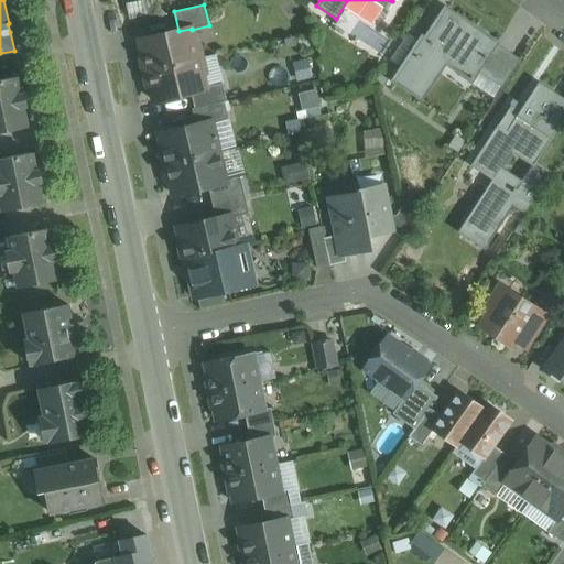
[(498,42),(445,8),(435,23),(438,26),(429,41),(422,36),(393,80),(422,99),(449,57),(473,73),(467,80),(470,83),(479,69),(496,44),(498,42)]
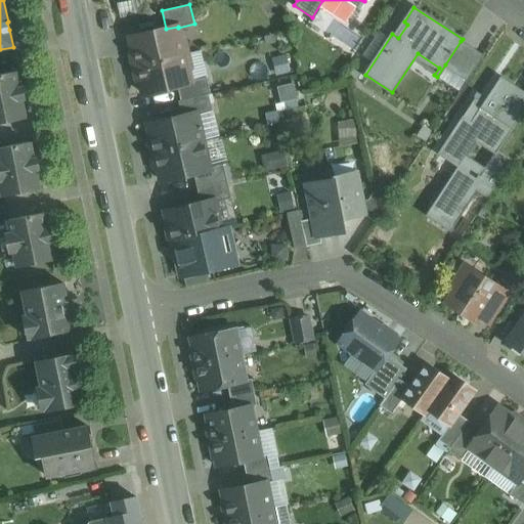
[(166,29),(130,38),(136,66),(184,54),(178,28),(178,27),(166,29)]
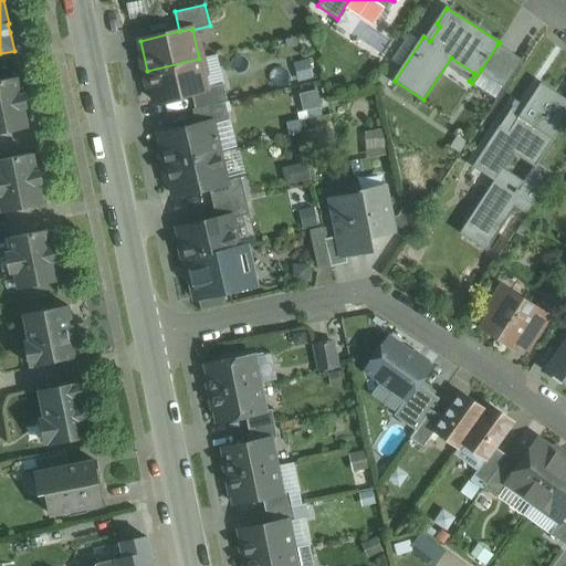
[(521,60),(498,44),(481,70),(504,85),(521,60)]
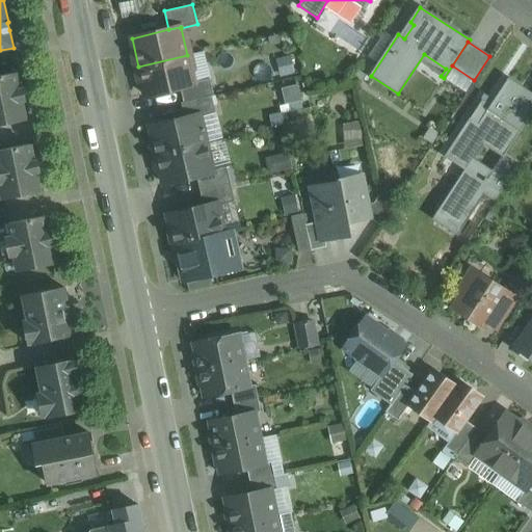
[(187,55),(138,67),(145,95),(180,86),(194,83),(193,82),(187,55)]
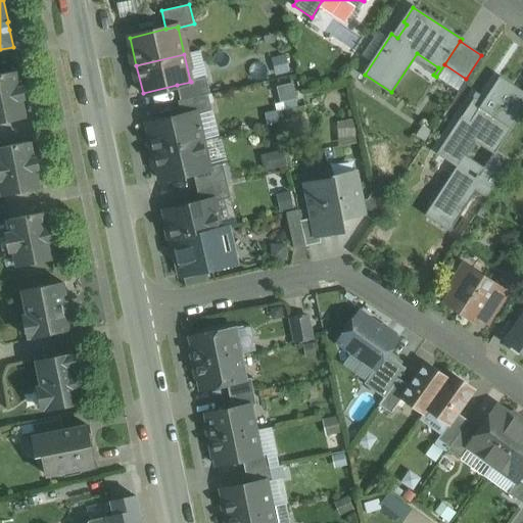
[(15,72),(0,74),(0,123),(25,117),(20,99),(25,99),(22,86),(18,87),(15,72)]
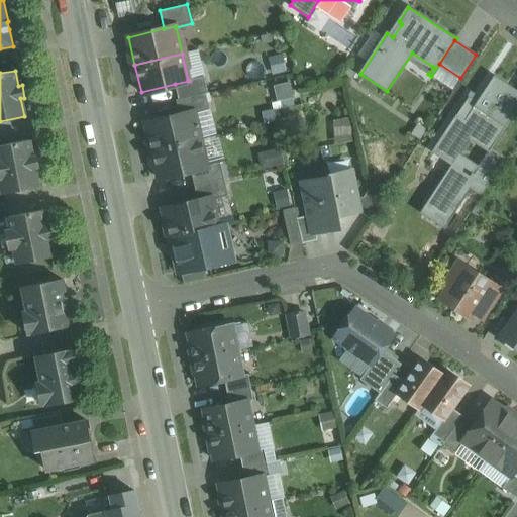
[(204,76),(188,80),(189,81),(175,84),(178,99),(205,93),(208,92),(204,76)]
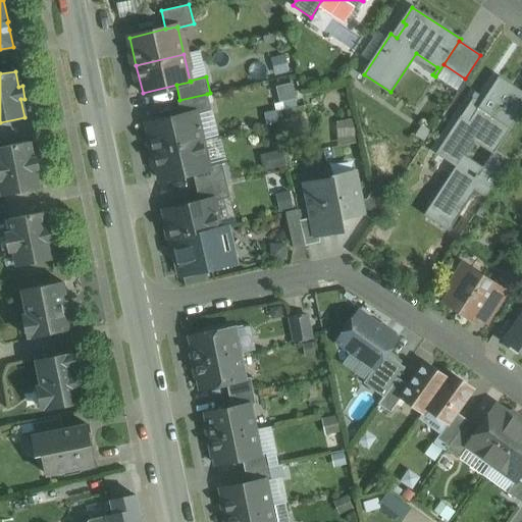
[(485,198),(510,159),(497,150),(521,111),(521,91),(499,76),(481,103),(473,98),(435,154),(459,168),(480,183),(475,191),(485,198)]
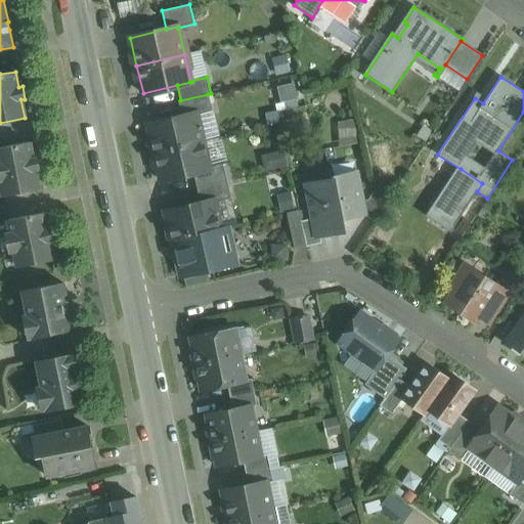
[(208,94),(180,100),(178,100),(182,117),(195,114),(197,115),(212,111),(208,94)]
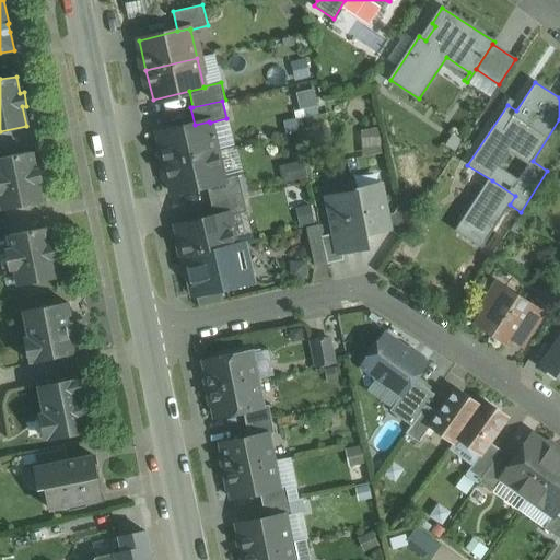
[(195,125),(158,133),(165,163),(217,151),(210,123),(209,121),(195,125)]
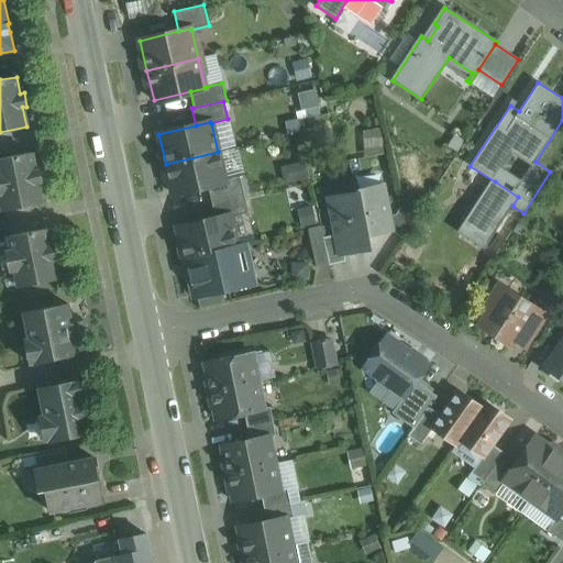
[(382,129),(364,129),(365,154),(383,154),(382,129)]
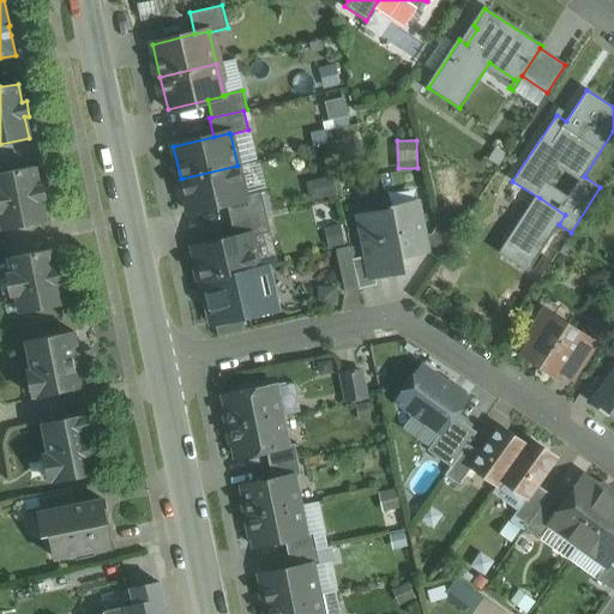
[(238,166),(181,179),(190,211),(227,203),(246,198),(245,197),(238,166)]
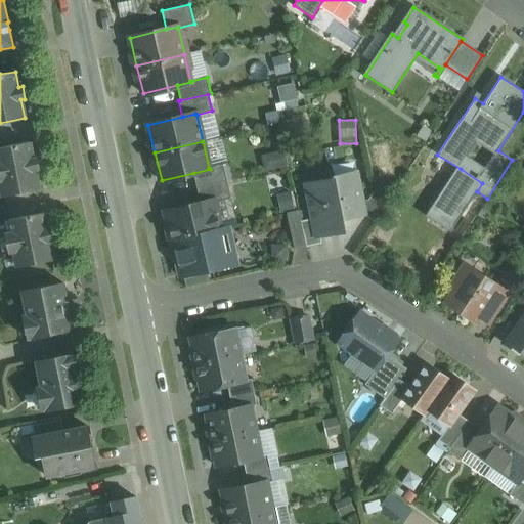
[(30,142),(0,147),(0,181),(3,195),(39,188),(35,171),(39,170),(37,157),(33,158),(30,142)]
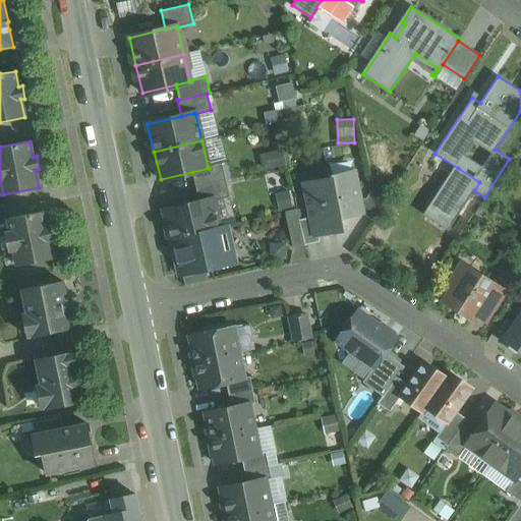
[(222,163),(208,167),(209,168),(192,172),(195,187),(226,180),(222,163)]
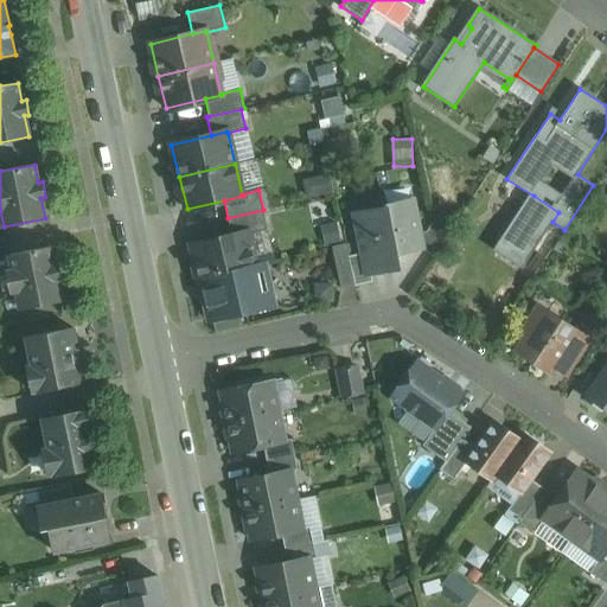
[(534,196),(502,243),(524,259),(518,266),(522,268),(553,222),(558,212),(534,196)]
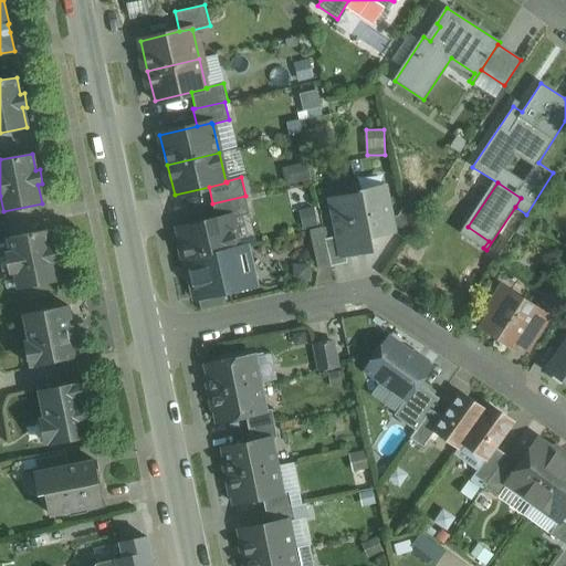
[(385,187),(358,192),(358,194),(359,194),(368,237),(369,237),(394,231),(390,217),(385,187)]
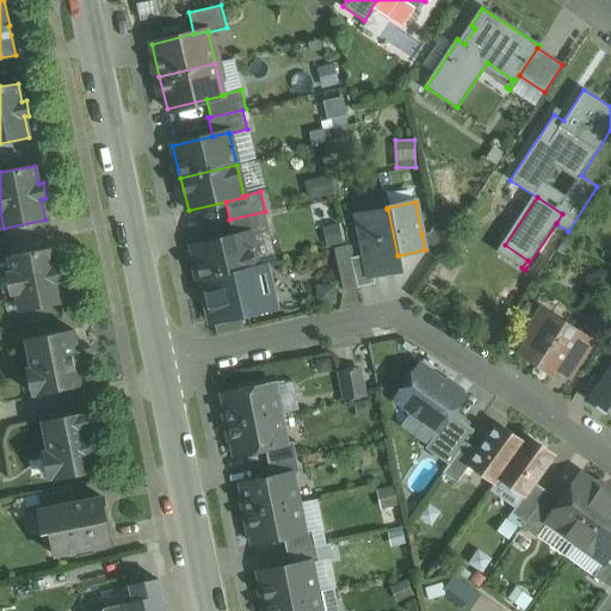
[(387,209),(357,215),(365,255),(370,276),(374,275),(401,269),(399,255),(397,255),(388,209),(387,209)]
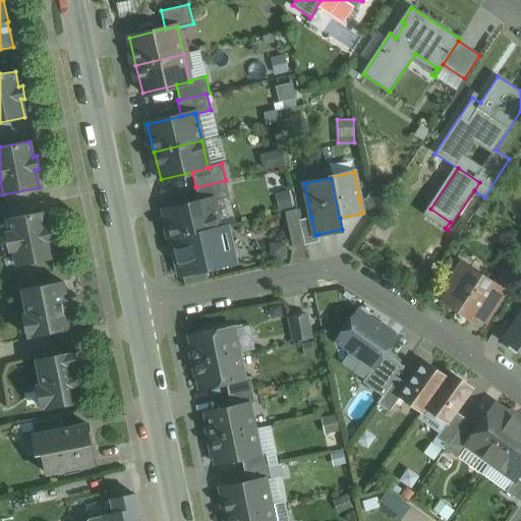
[(226,180),(195,187),(199,203),(213,199),(213,200),(230,196),(226,180)]
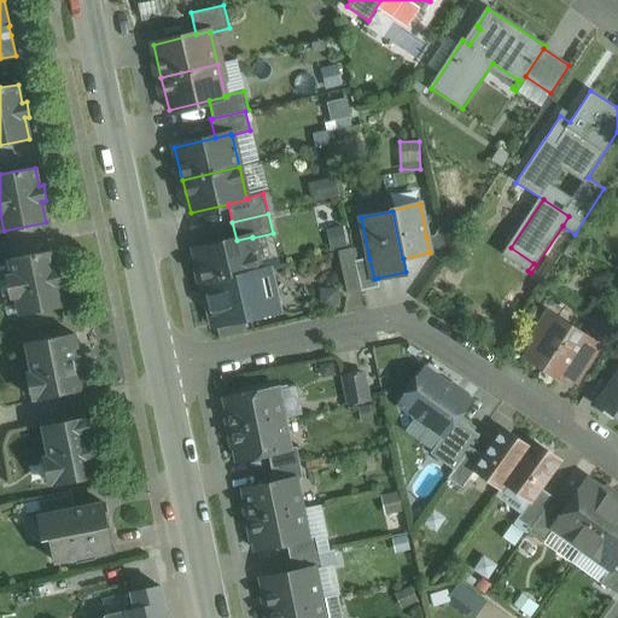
[(459,235),(442,225),(435,235),(426,237),(430,252),(430,254),(442,261),(459,235)]
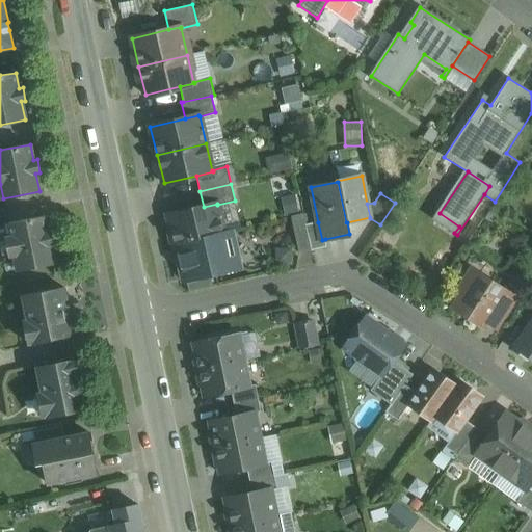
[(204,207),(168,215),(175,243),(223,232),(223,231),(217,205),(217,204),(204,207)]
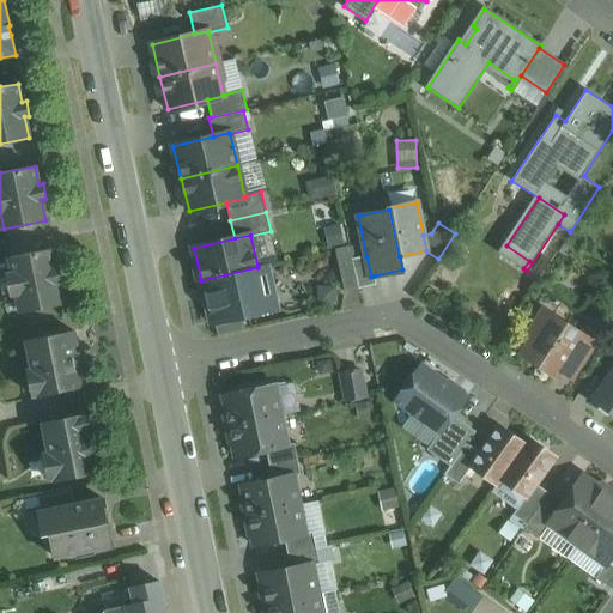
[(352,259),(350,246),(335,249),(344,291),(358,287),(352,259)]
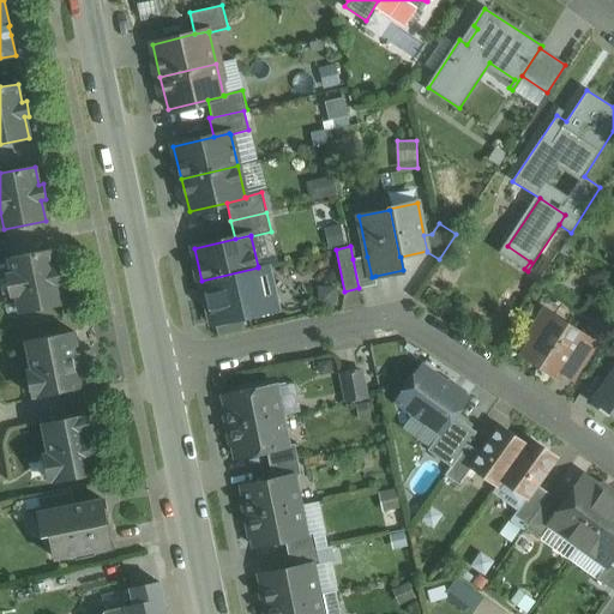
[(50,250),(10,258),(12,272),(6,274),(11,296),(17,295),(20,312),(62,305),(58,283),(62,282),(60,268),(55,268),(50,250)]
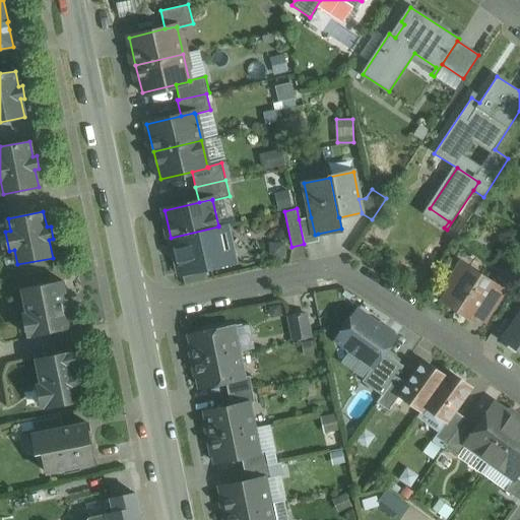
[(311,217),(299,219),(304,244),(319,241),(318,234),(315,235),(311,217)]
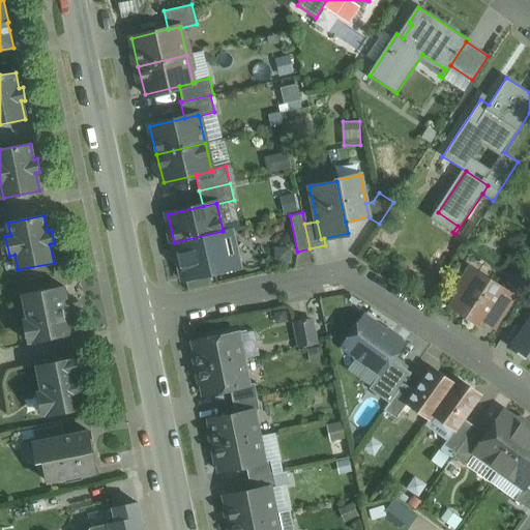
[(223,231),(174,242),(183,280),(239,266),(231,229),(223,230),(223,231)]
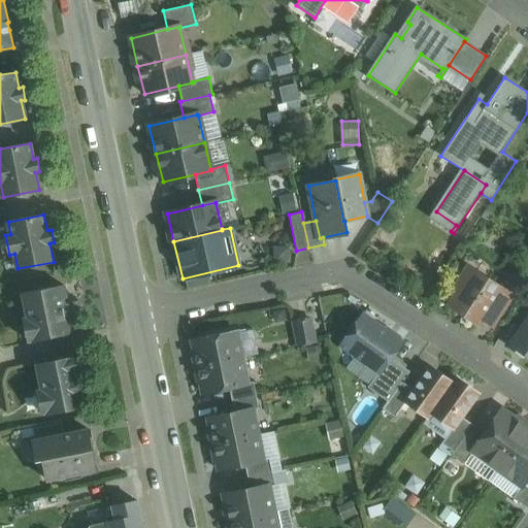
[(510,297),(468,269),(458,286),(462,288),(452,304),(480,323),(481,321),(493,301),(503,308),(510,297)]
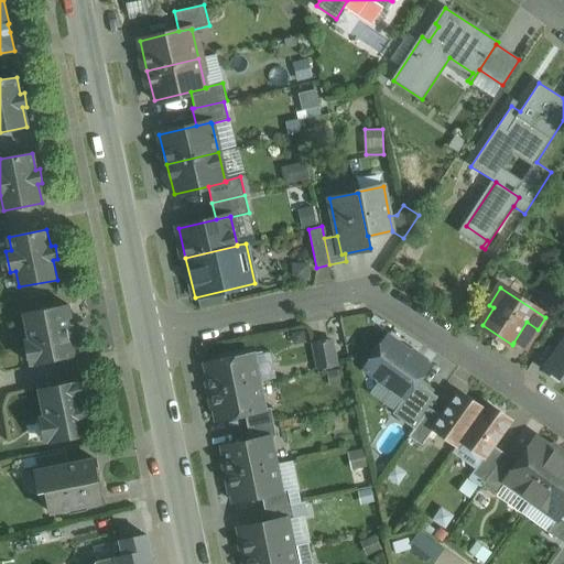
[(67,304),(25,313),(31,342),(25,343),(29,362),(35,361),(35,364),(74,356),(66,318),(71,317),(67,304)]
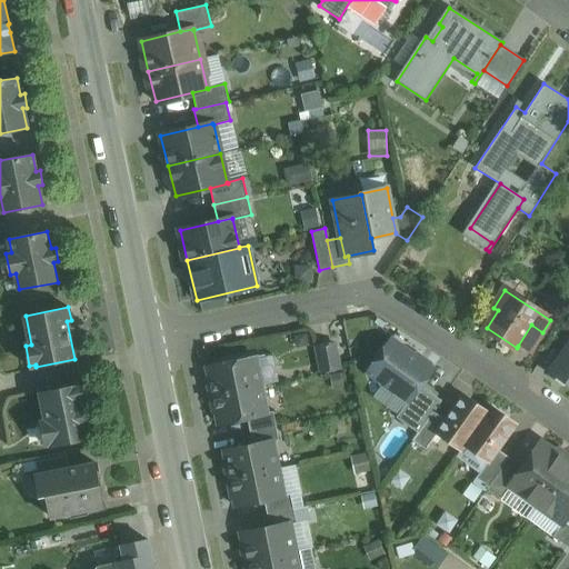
[(531,325),(518,346),(529,352),(542,332),(531,325)]
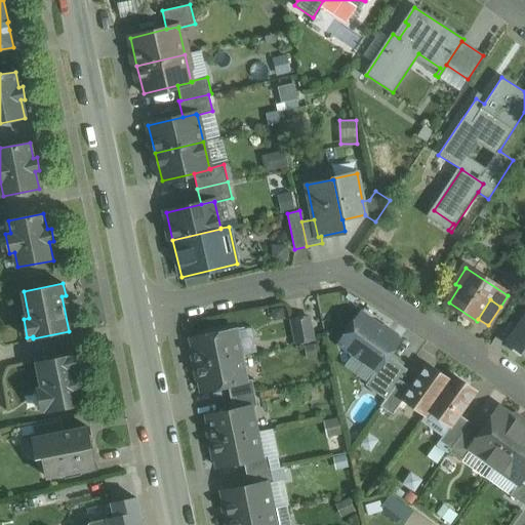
[(399,340),(361,314),(340,342),(352,351),(353,356),(360,361),(365,360),(377,369),(388,356),(399,340)]
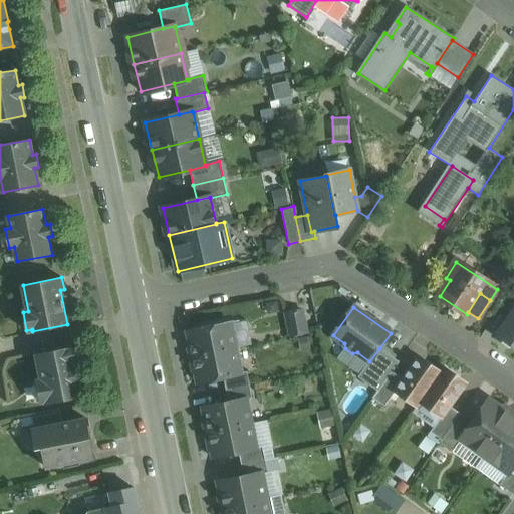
[(301,310),(286,313),(291,336),(306,333),(301,310)]
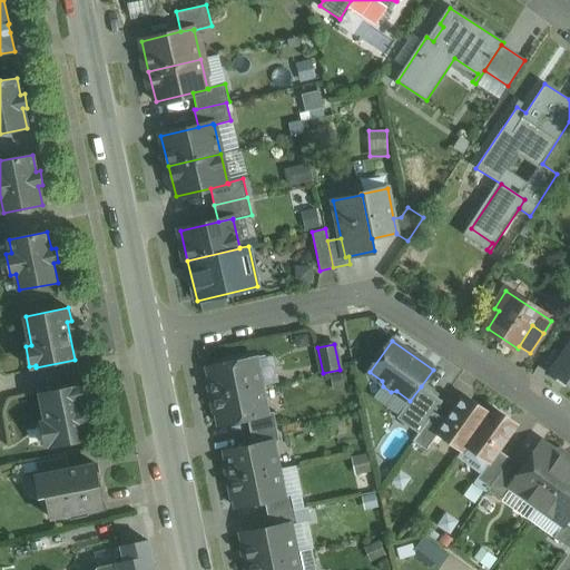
[(569,383),(569,344),(551,371),(569,383)]
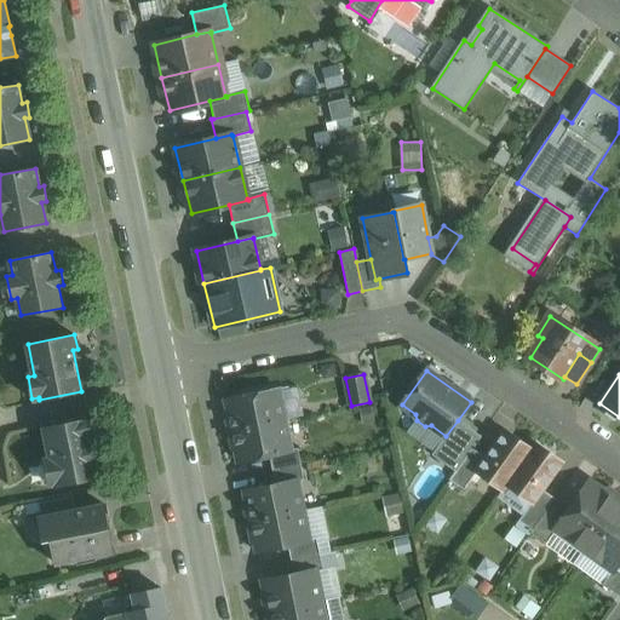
[(279,389),(227,400),(233,430),(285,420),(279,389)]
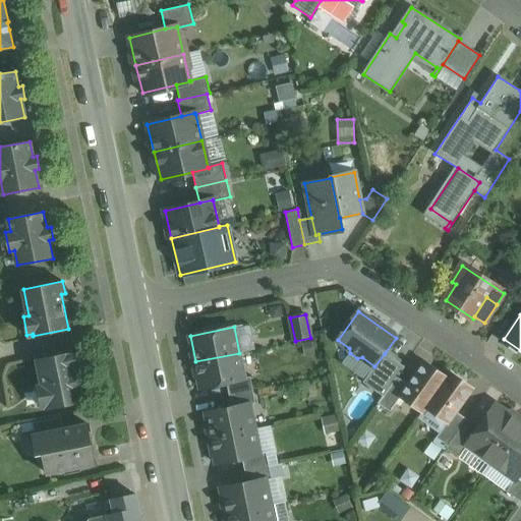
[(77,352),(38,360),(43,387),(38,388),(41,406),(47,405),(47,407),(82,400),(75,365),(79,364),(77,352)]
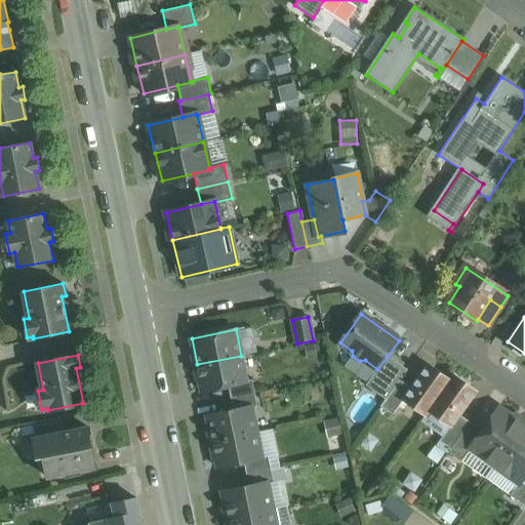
[(241,356),(197,364),(202,391),(228,386),(246,381),(246,380),(241,356)]
